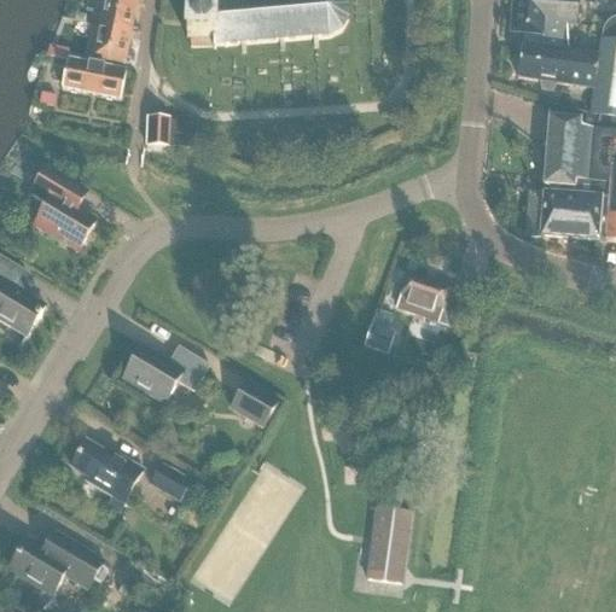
[(100,0),(98,21),(129,27),(134,0),(100,0)]
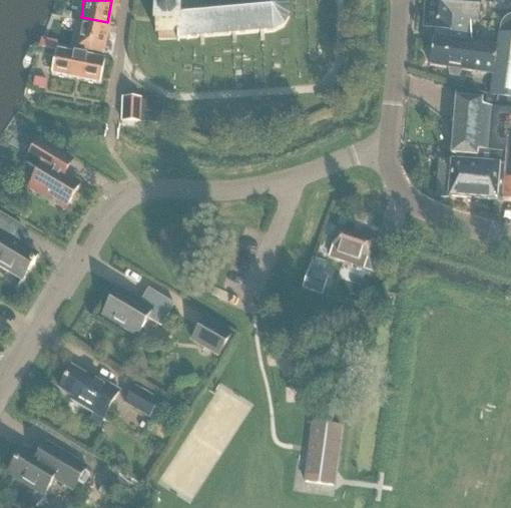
[(282,25),(287,17),(286,5),(283,0),(175,0),(175,5),(154,6),(154,13),(155,18),(156,32),(158,32),(159,39),(178,38),(178,39),(180,39),(180,38),(267,31),(272,30),(282,25)]
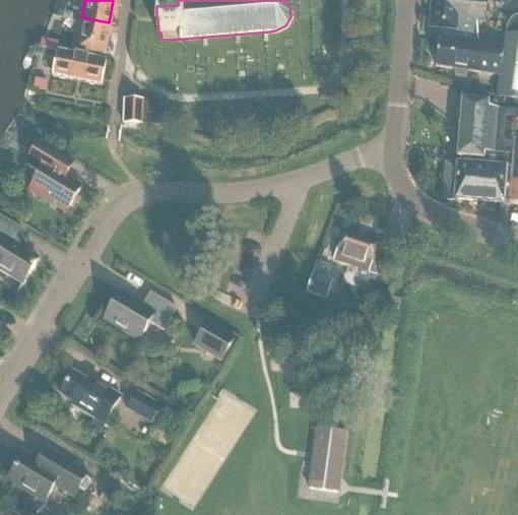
[(430,0),(428,25),(441,26),(474,29),(474,18),(483,18),(486,0),(430,0)]
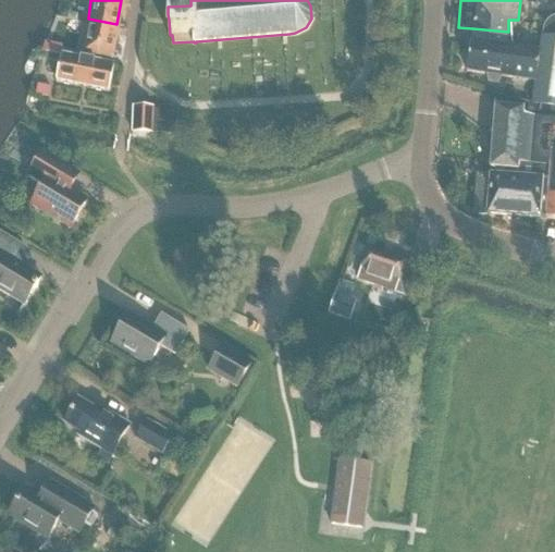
[(469,37),(465,69),(533,77),(530,100),(539,101),(554,105),(554,14),(553,15),(552,15),(551,15),(550,16),(549,17),(547,17),(546,19),(545,20),(544,21),(544,22),(543,23),(542,24),(541,32),(540,32),(538,47),(508,43),(508,32),(472,28),(471,37),(469,37)]
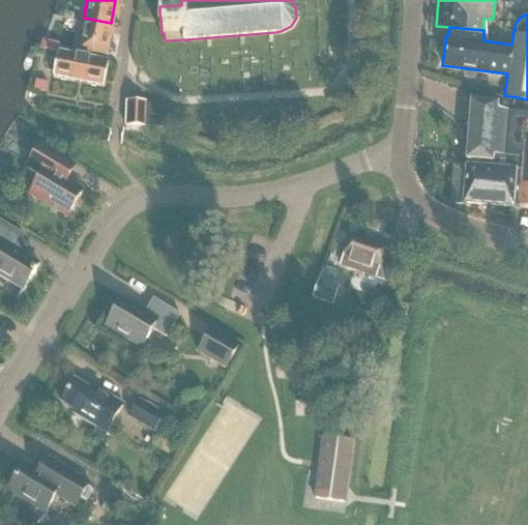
[(101,57),(103,52),(105,52),(111,23),(84,18),(78,47),(90,50),(89,55),(101,57)]
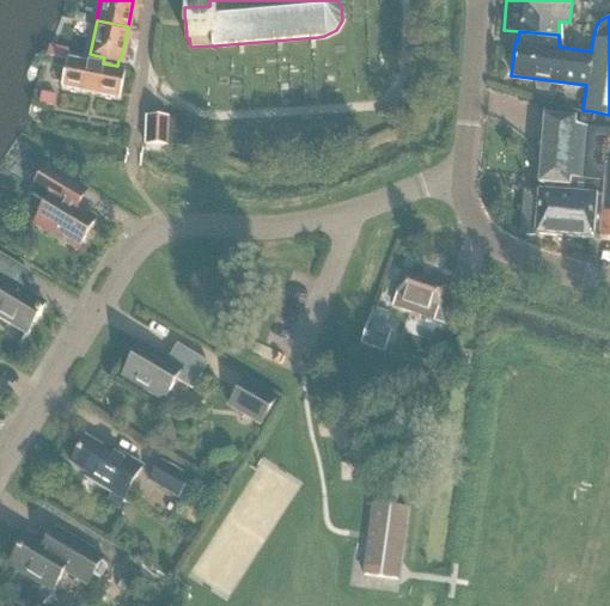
[(58,51),(66,54),(68,44),(59,42),(58,51)]
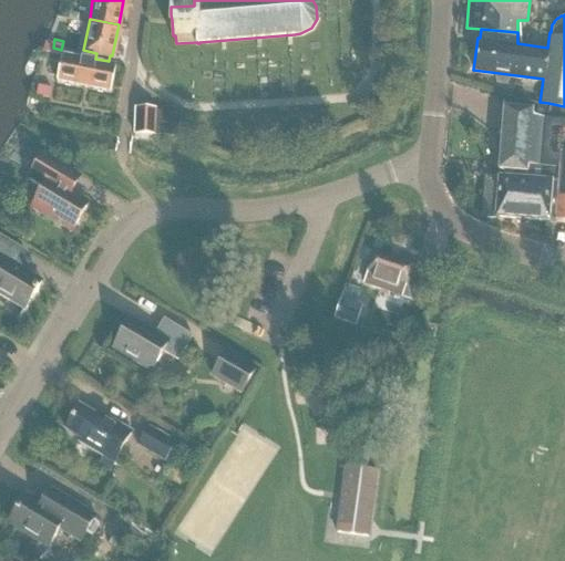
[(114,62),(109,61),(95,59),(61,51),(57,78),(109,89),(114,62)]
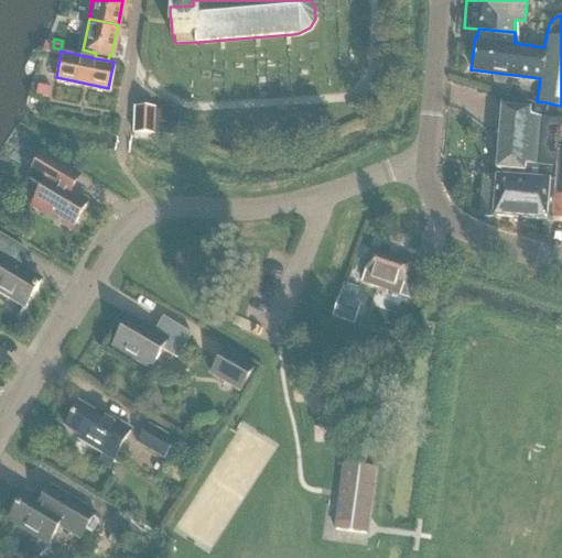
[(561,106),(546,102),(542,117),(527,115),(528,107),(499,105),(490,212),(543,217),(551,217),(551,218),(561,218),(561,106)]
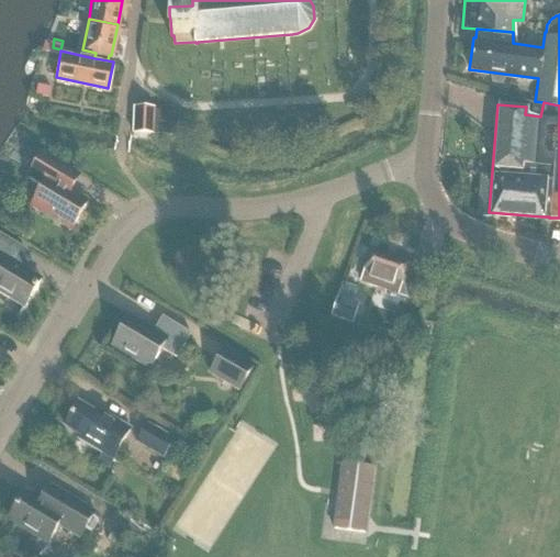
[(152,131),(153,104),(133,103),(132,130),(152,131)]
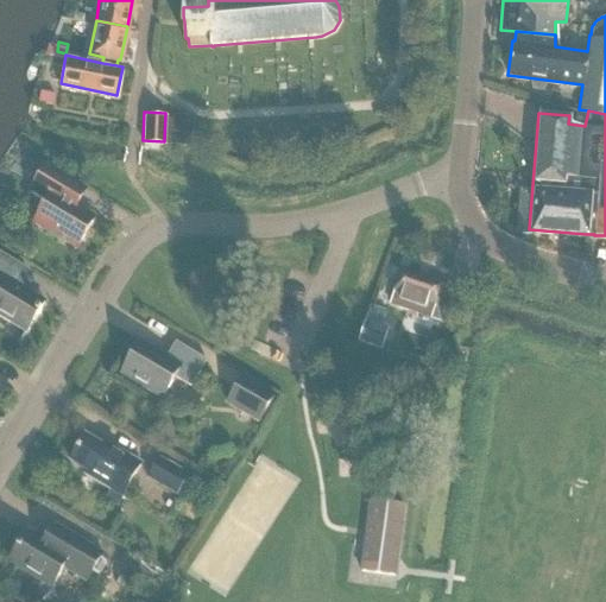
[(67,181),(42,166),(29,188),(45,197),(31,220),(74,246),(94,214),(74,202),(60,192),(67,181)]
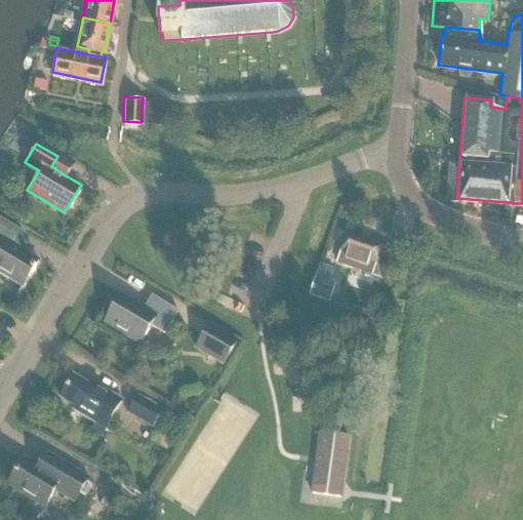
[(51,166),(64,174),(71,164),(57,156),(51,166)]
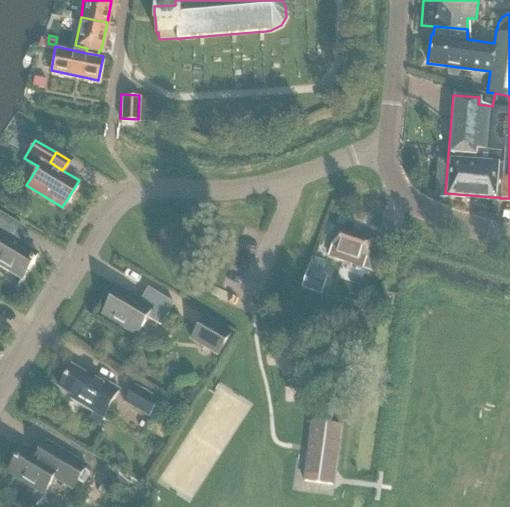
[(0,198),(6,202),(11,194),(0,187),(0,198)]
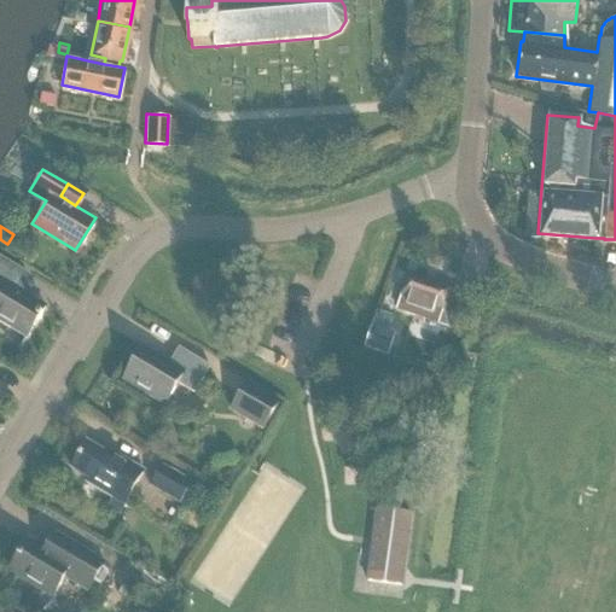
[(0,319),(24,334),(44,303),(6,281),(16,264),(0,254),(0,319)]
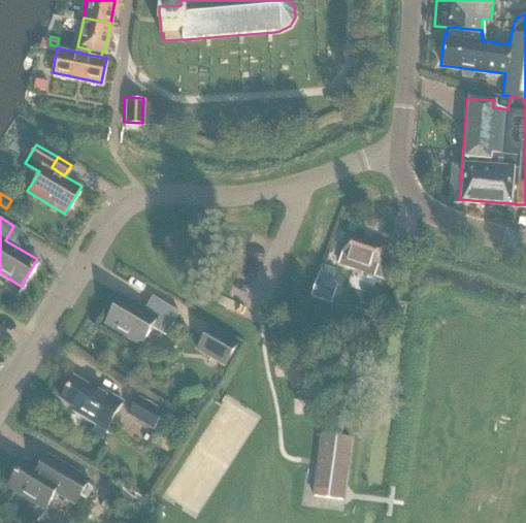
[(347,232),(336,261),(372,272),(382,244),(347,232)]
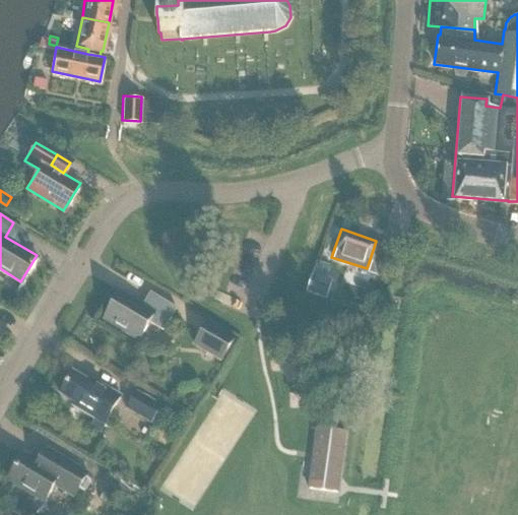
[(305,288),(324,295),(330,279),(310,272),(305,288)]
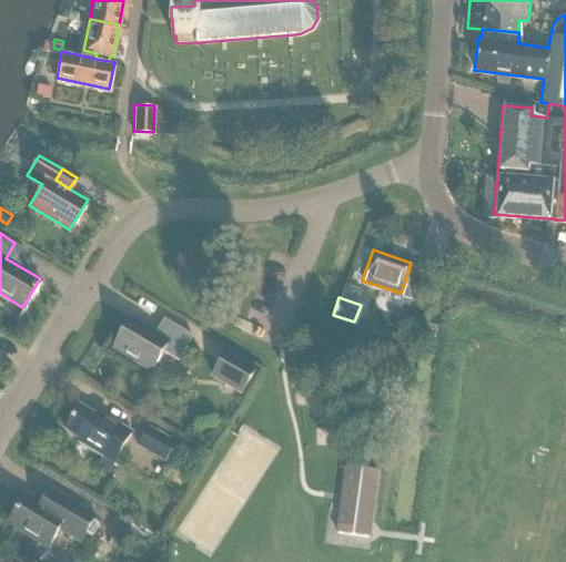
[(149,369),(161,349),(177,358),(191,334),(162,316),(153,330),(129,316),(111,347),(149,369)]
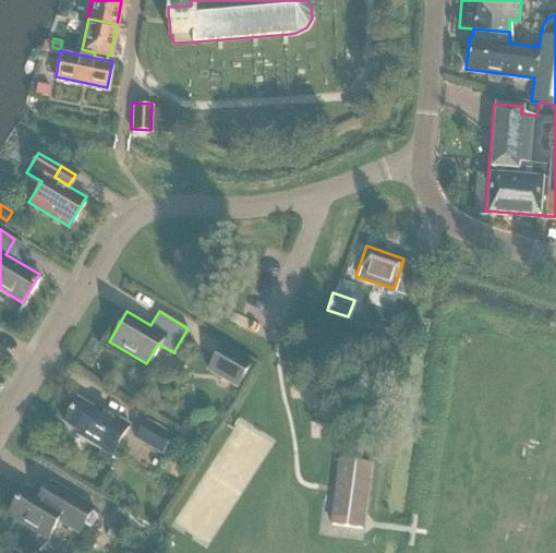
[(234,384),(250,360),(221,343),(206,368),(234,384)]
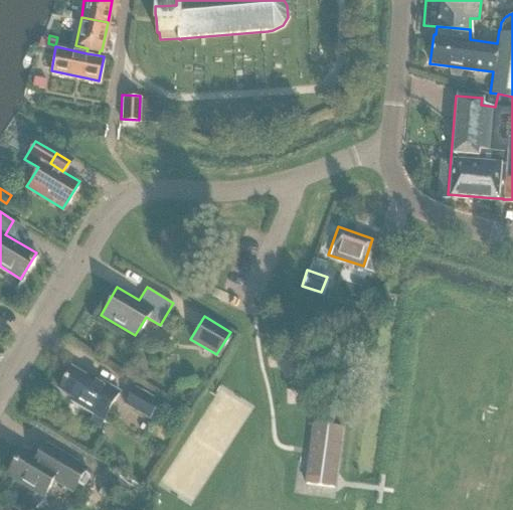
[(101,417),(118,390),(95,376),(93,379),(69,365),(57,387),(71,396),(69,399),(101,417)]
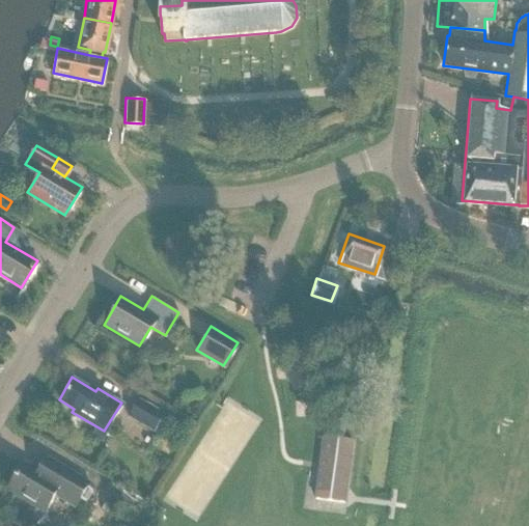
[(137,396),(127,414),(151,430),(162,413),(137,396)]
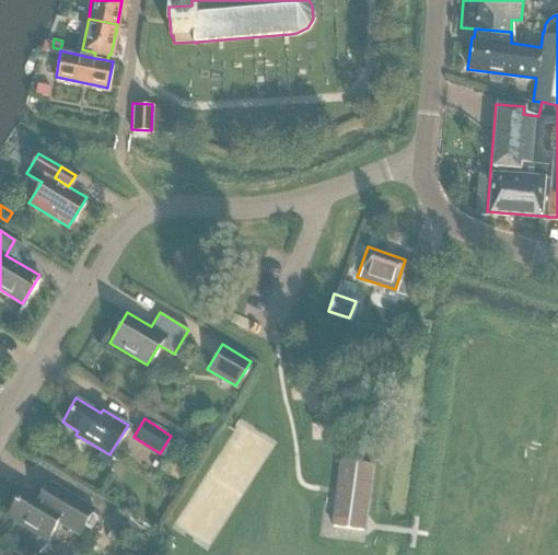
[(330,523),(361,527),(370,463),(339,459),(330,523)]
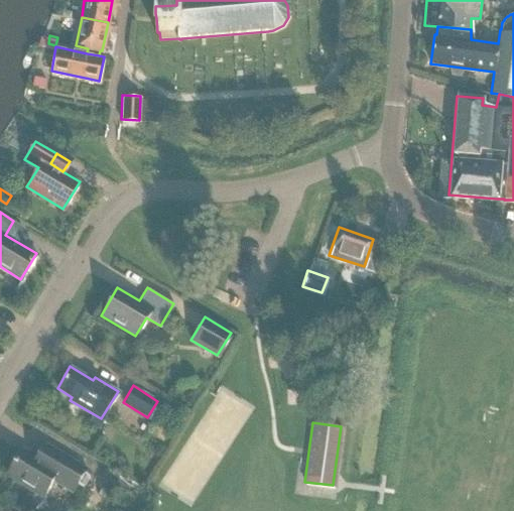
[(20,449),(6,473),(42,495),(52,479),(72,490),(85,468),(44,442),(35,457),(20,449)]
